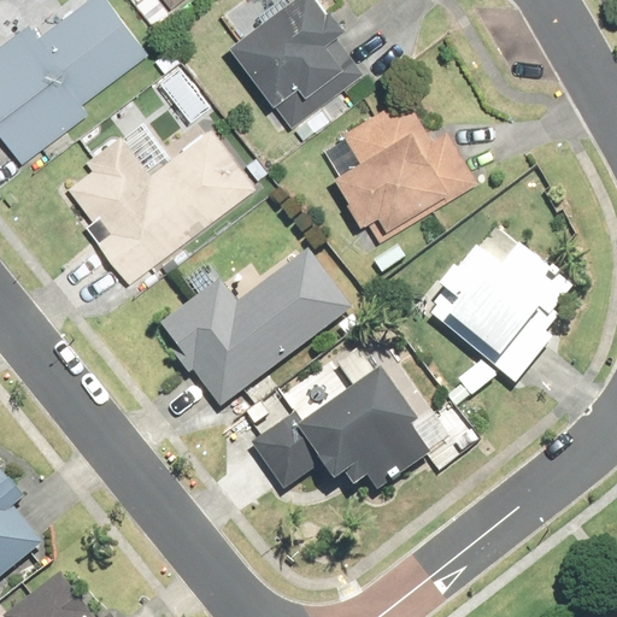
[(0,136),(22,165),(92,113),(83,103),(150,53),(110,0),(86,0),(37,36),(28,23),(16,33),(0,43),(0,136)]
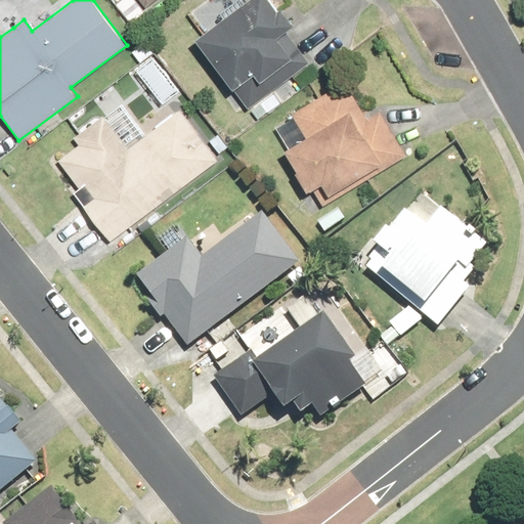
[(245,0),(194,39),(249,108),(309,61),(286,31),(293,25),(279,7),(275,9),(268,0),(245,0)]
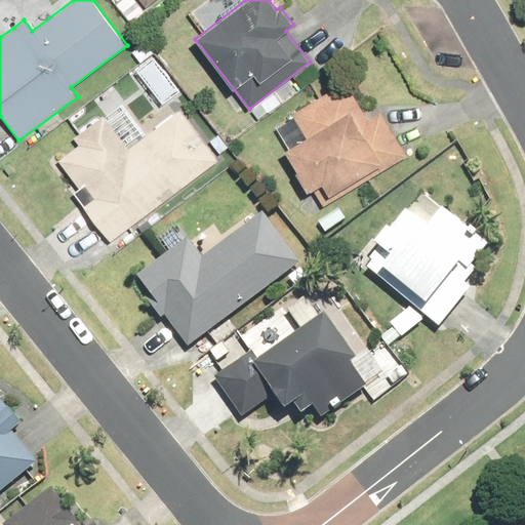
[(324,204),(409,154),(381,109),(367,117),(346,81),(291,113),(305,136),(284,149),(310,191),(314,188),(324,204)]
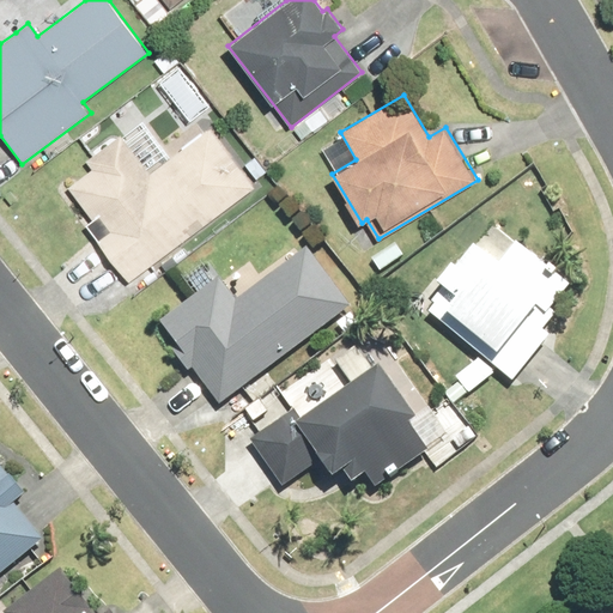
[(84,223),(126,281),(256,188),(211,125),(147,170),(123,137),(87,162),(92,170),(68,187),(91,218),(84,223)]
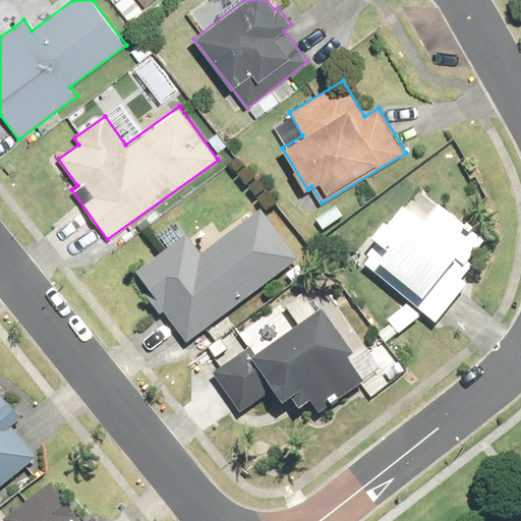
[(365,266),(437,322),(462,289),(452,281),(480,244),(417,195),(403,214),(399,213),(387,228),(384,225),(367,245),(371,249),(365,256),(370,258),(365,266)]
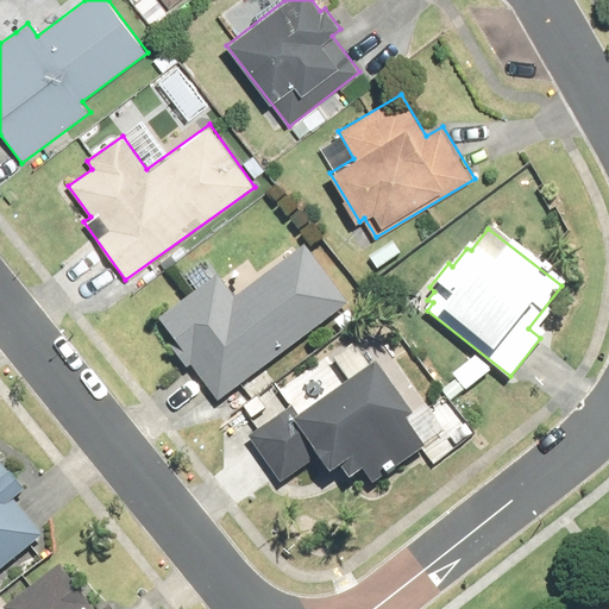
[(155,327),(187,370),(190,366),(219,403),(347,306),(303,248),(233,300),(218,280),(155,327)]
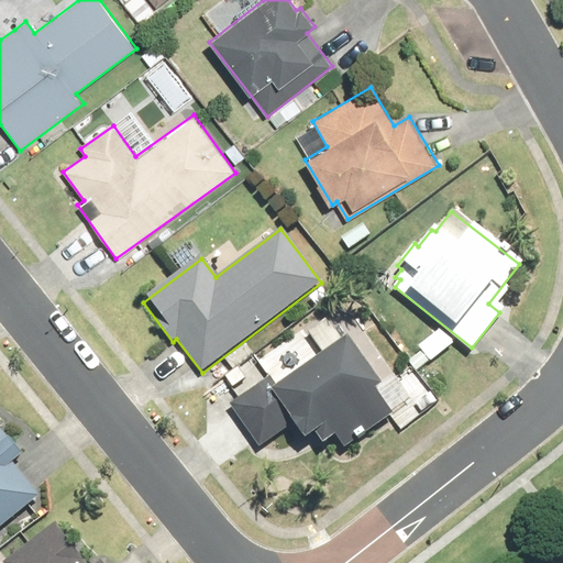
[(230,406),(260,446),(289,424),(302,443),(316,433),(323,443),(334,434),(344,449),(392,415),(375,393),(383,387),(346,338),(276,387),(269,378),(230,406)]
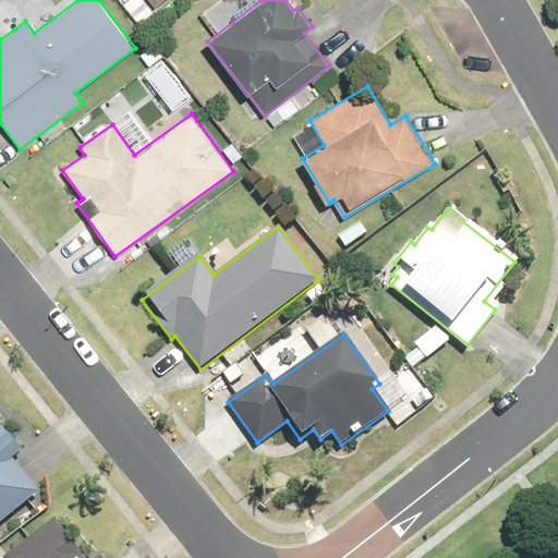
[(0,519),(36,489),(10,459),(21,450),(0,425),(0,519)]
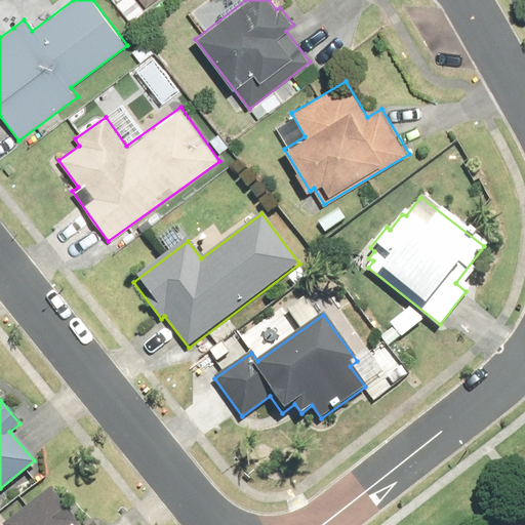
[(2,524),(94,524),(94,523),(91,524),(81,524),(50,485),(1,524),(2,524)]
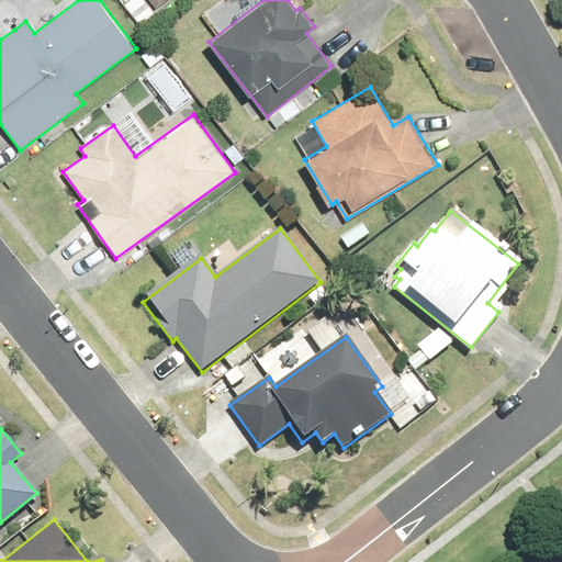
All buildings are outlined.
